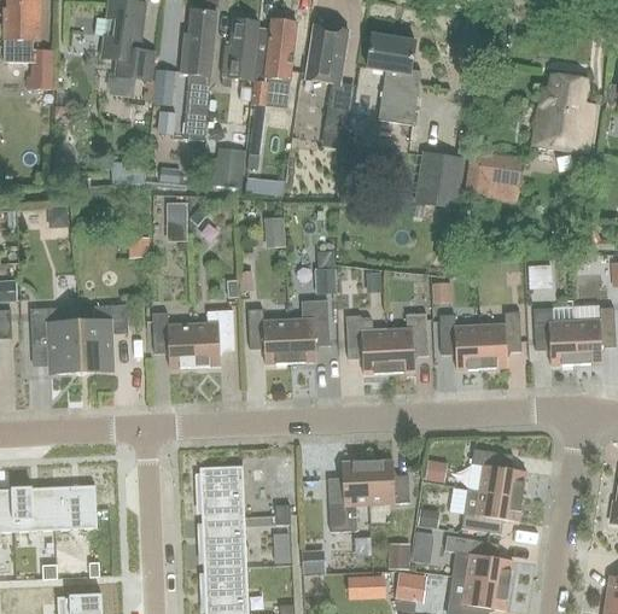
[(41,40),(41,0),(5,0),(6,13),(3,13),(3,39),(4,39),(33,40),(41,40)]
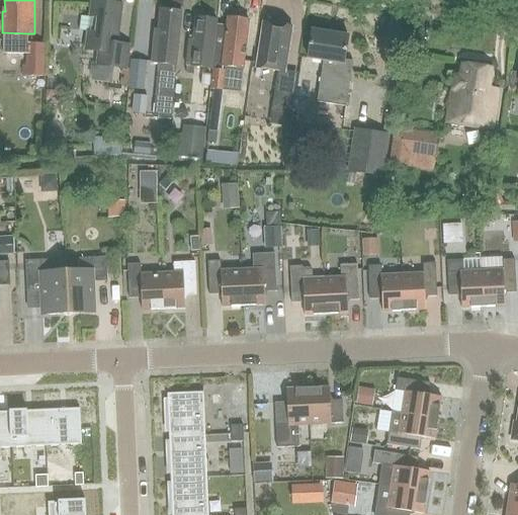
[(83,13),(81,27),(89,27),(86,48),(99,50),(97,64),(126,67),(130,45),(117,43),(122,3),(99,0),(92,0),(90,14),(83,13)]
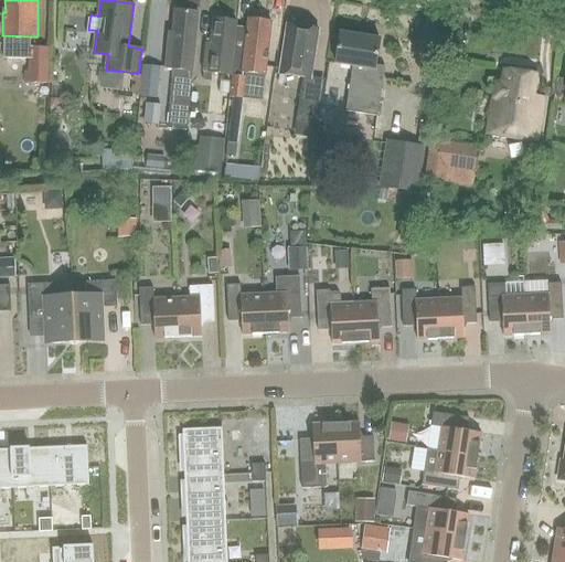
[(184,128),(191,67),(198,9),(174,7),(171,29),(168,29),(164,65),(174,66),(168,127),(184,128)]
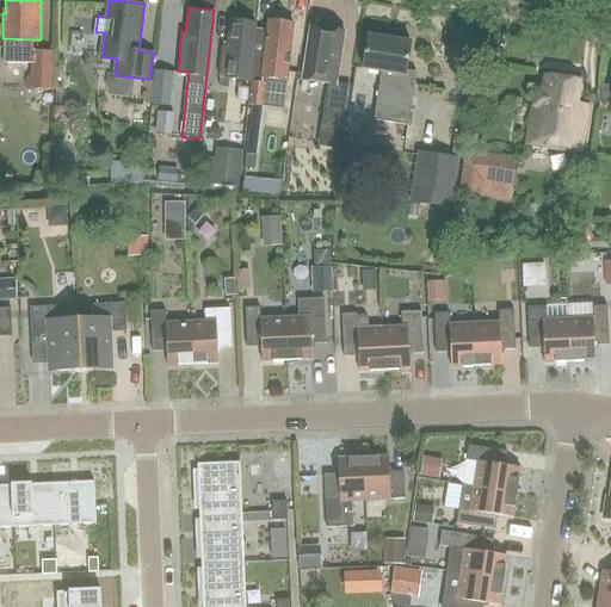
[(230,13),(230,19),(227,44),(221,44),(218,74),(220,74),(218,84),(228,84),(229,75),(248,78),(255,16),(230,13)]
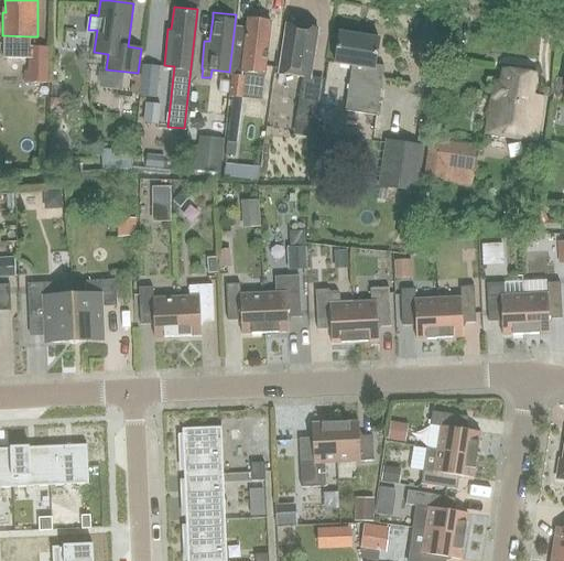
[(264,73),(270,20),(246,17),(242,51),(234,50),(230,72),(234,72),(239,73),(240,69),(264,73)]
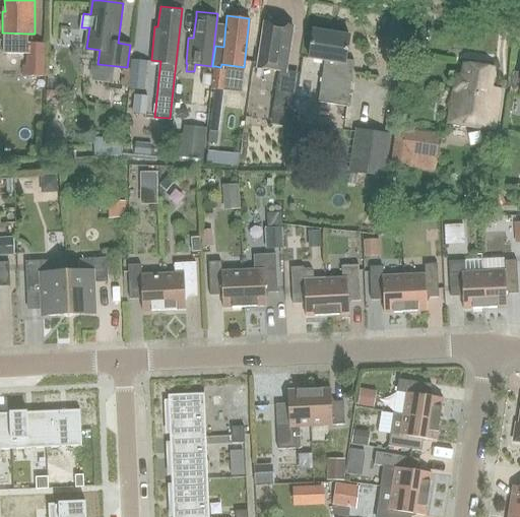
[(299,72),(286,69),(293,24),(263,20),(257,66),(279,69),(273,110),(294,113),(299,72)]
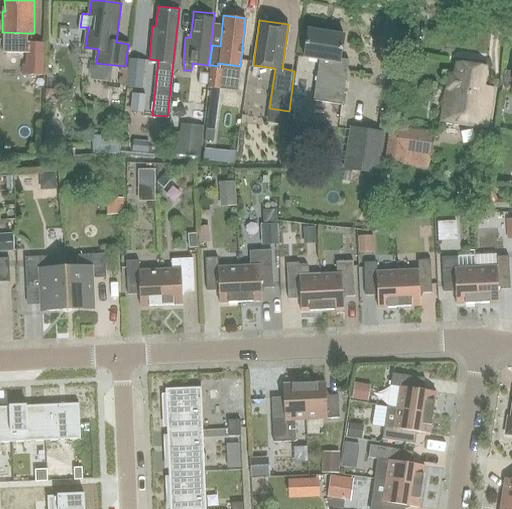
[(304,55),(319,58),(313,97),(337,101),(344,57),(340,57),(344,33),(308,27),(304,55)]
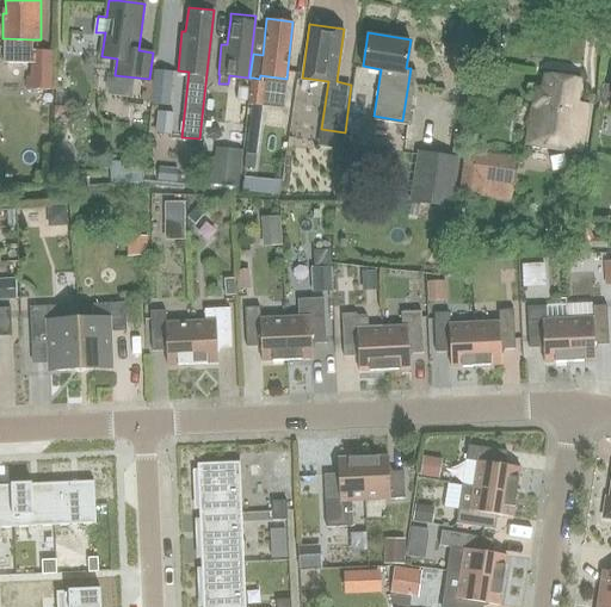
[(4,38),(4,60),(30,61),(30,49),(32,49),(32,39),(4,38)]
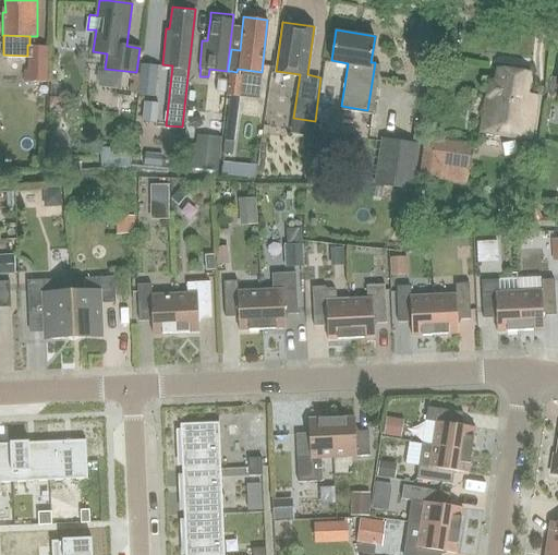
[(47,81),(48,45),(29,45),(27,45),(27,56),(27,69),(23,69),(23,80),(47,81)]
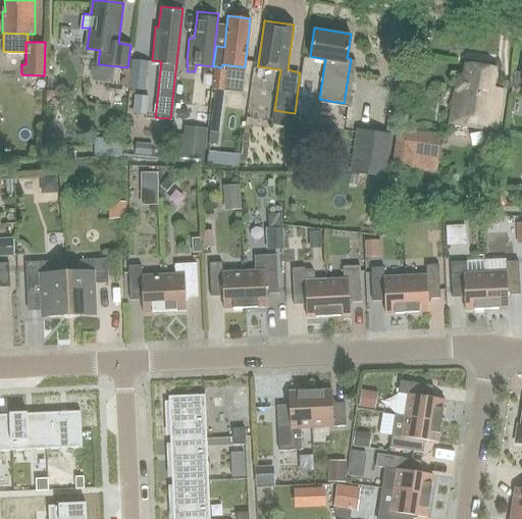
[(145,88),(148,58),(134,57),(131,86),(145,88)]
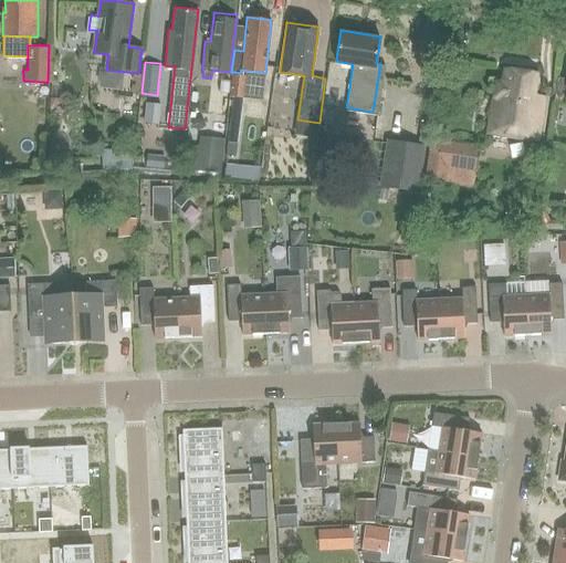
[(537,138),(544,95),(534,94),(537,71),(503,66),(501,80),(495,80),(486,131),(537,138)]
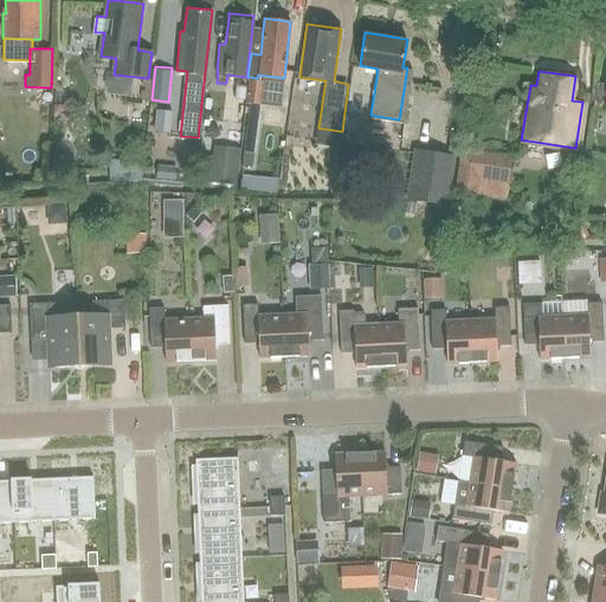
[(264,79),(257,78),(251,77),(249,102),(251,102),(245,149),(257,150),(264,79)]
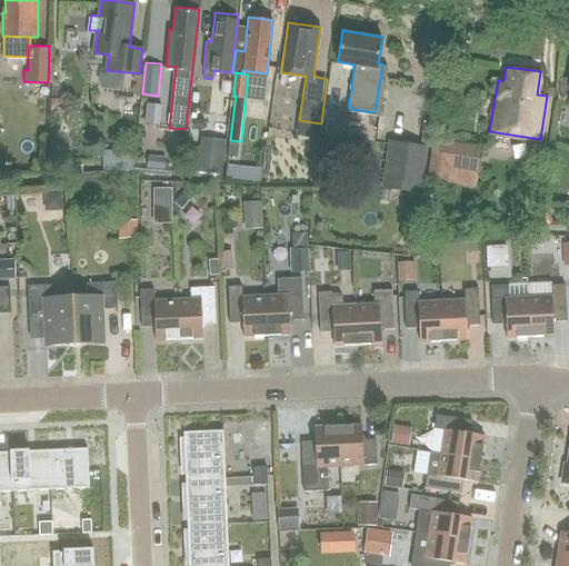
[(568,78),(562,78),(558,101),(568,102),(568,78)]
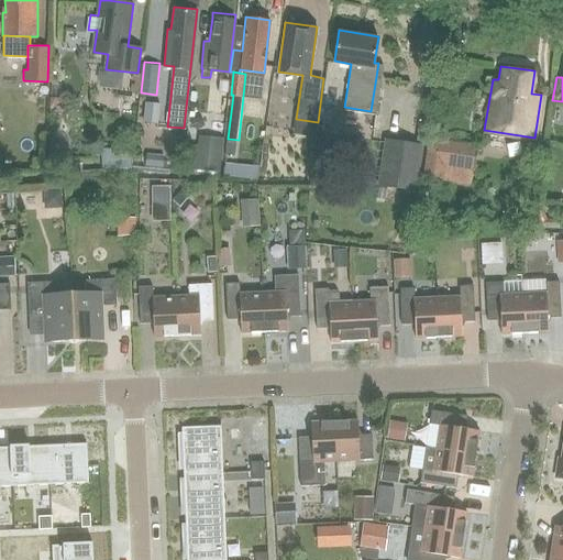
[(48,96),(50,108),(62,108),(62,96),(48,96)]
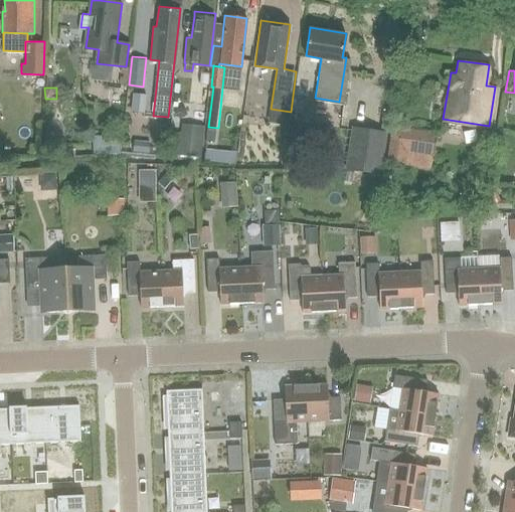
[(133,93),(132,110),(144,111),(145,94),(133,93)]
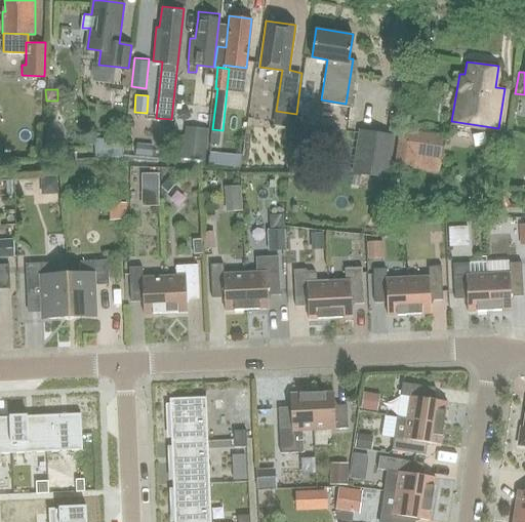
[(401,164),(439,169),(441,155),(446,156),(447,150),(442,150),(444,130),(397,125),(389,189),(398,190),(401,164)]
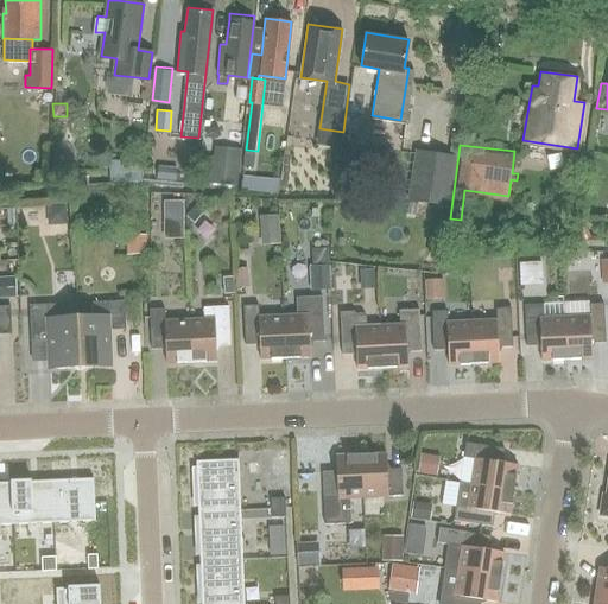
[(204,156),(202,182),(238,185),(241,148),(213,146),(213,156),(204,156)]
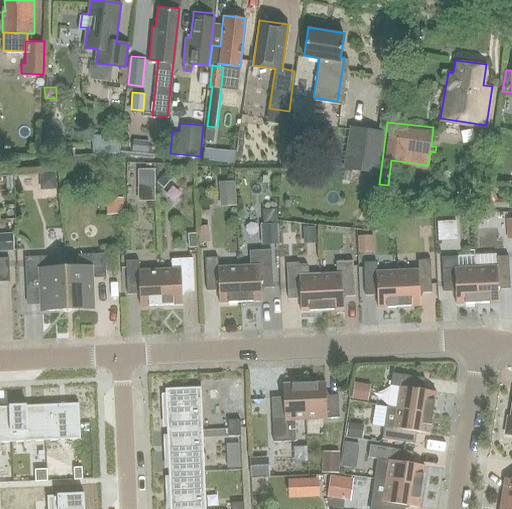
[(349,125),(343,168),(378,174),(384,130),(349,125)]
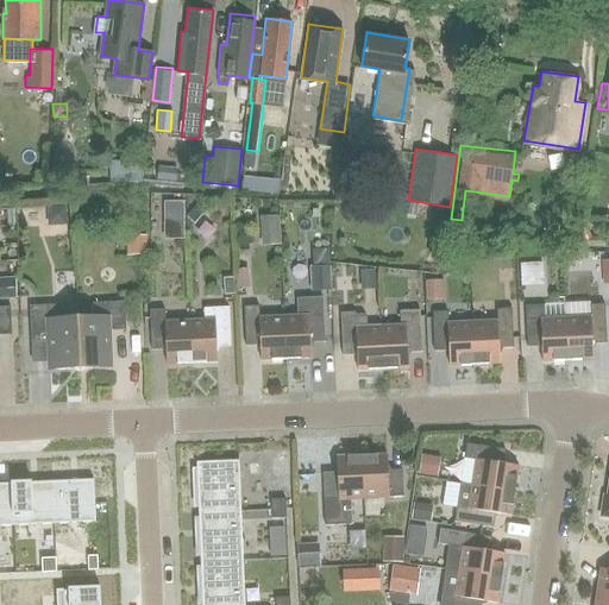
[(175,177),(176,164),(158,163),(157,176),(175,177)]
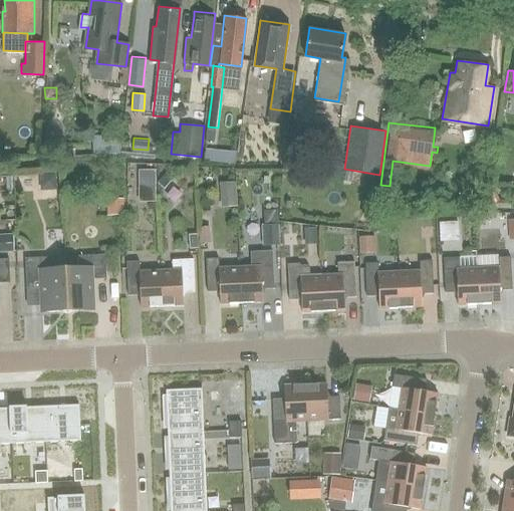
[(158,196),(158,166),(141,166),(141,196),(158,196)]
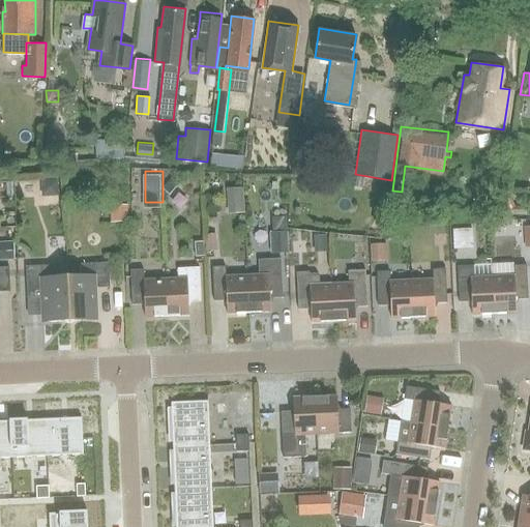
[(129,220),(130,202),(114,202),(113,220),(129,220)]
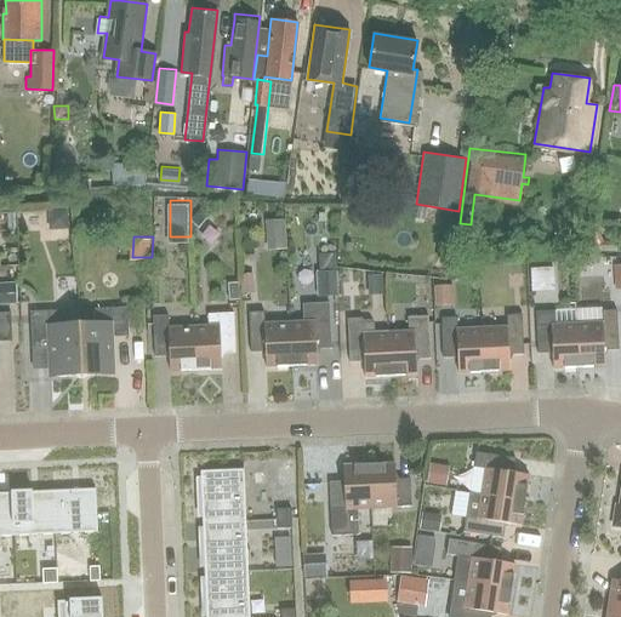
[(336,267),(315,268),(317,293),(337,292),(336,267)]
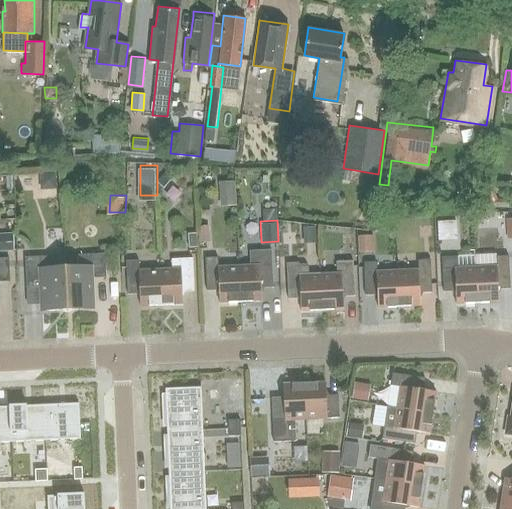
[(315,225),(303,226),(303,242),(316,242),(315,225)]
